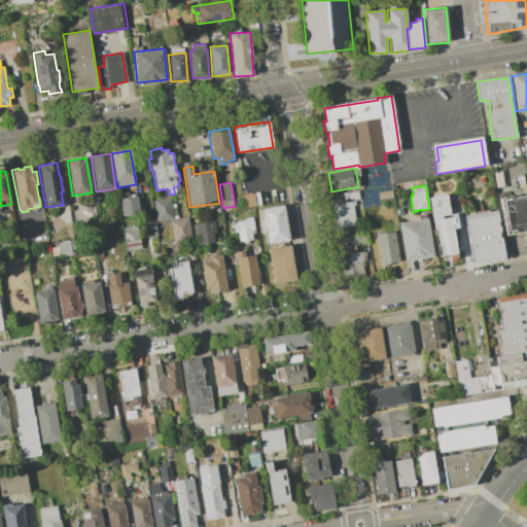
[(359,190),(378,187),(378,192),(391,190),(392,199),(379,200),(380,206),(362,208),(359,190)]
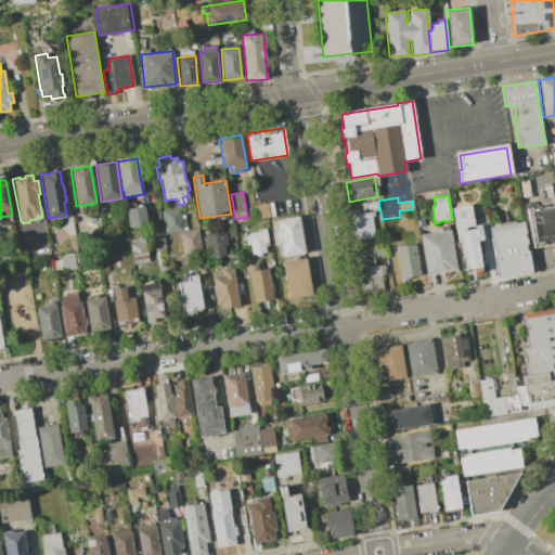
[(554,242),(534,246),(528,209),(554,204),(554,242)]
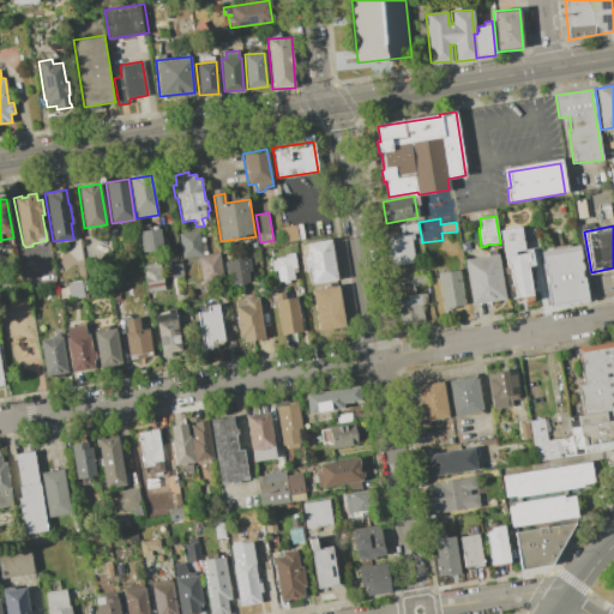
[(139,232),(158,228),(158,227),(161,227),(164,250),(143,253),(139,232)]
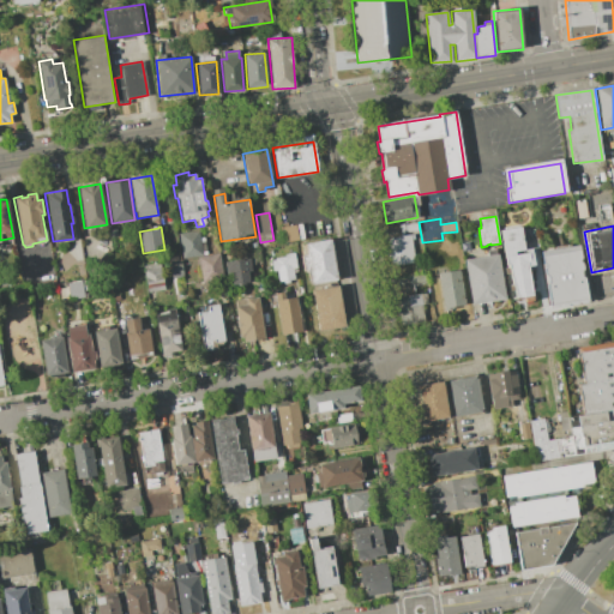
[(500,230),(521,227),(524,250),(515,252),(515,253),(504,256),(500,230)]
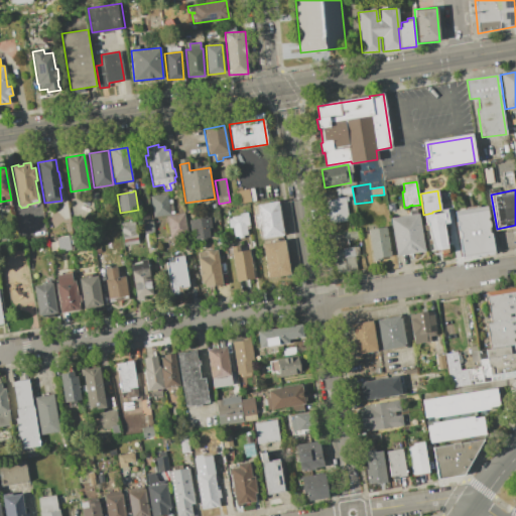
[(149,197),(168,194),(170,216),(152,218),(149,197)]
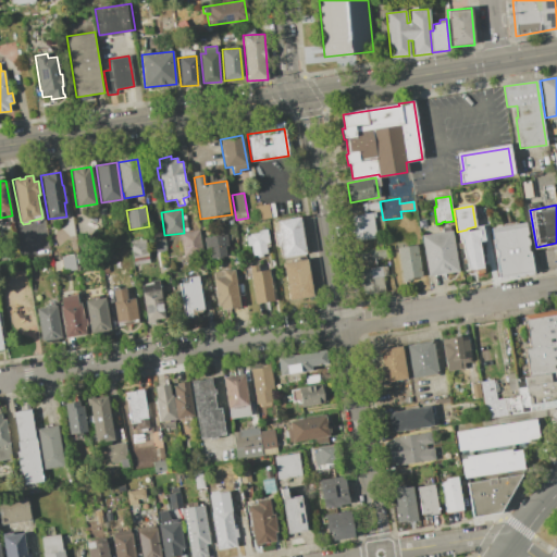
[(350,217),(376,212),(376,217),(373,217),(376,237),(355,240),(350,217)]
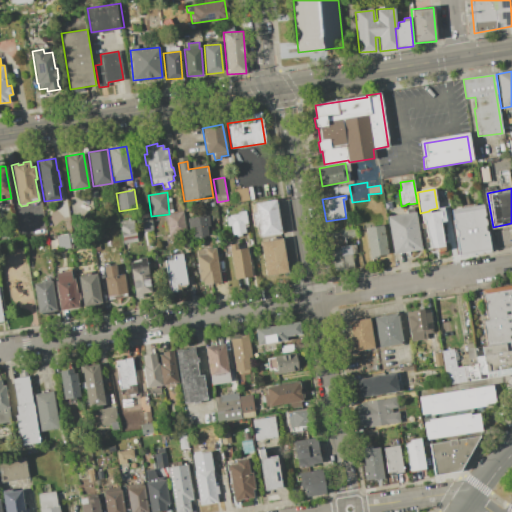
[(253,202),(276,199),(282,233),(259,237),(257,226),(253,227),(251,212),(255,211),(253,202)]
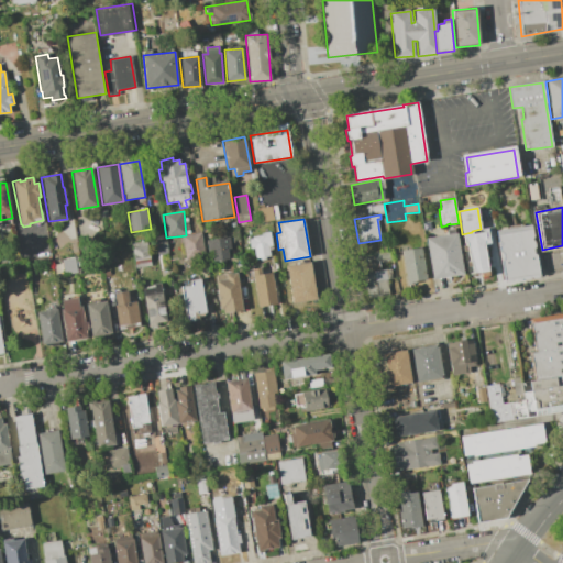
[(495,230),(531,223),(540,274),(504,280),(495,230)]
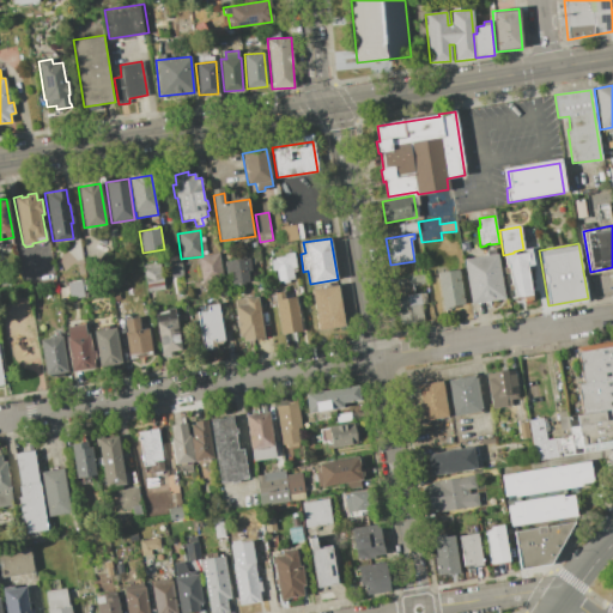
[(463,259),(486,255),(485,250),(495,248),(496,254),(497,254),(504,298),(471,304),(463,259)]
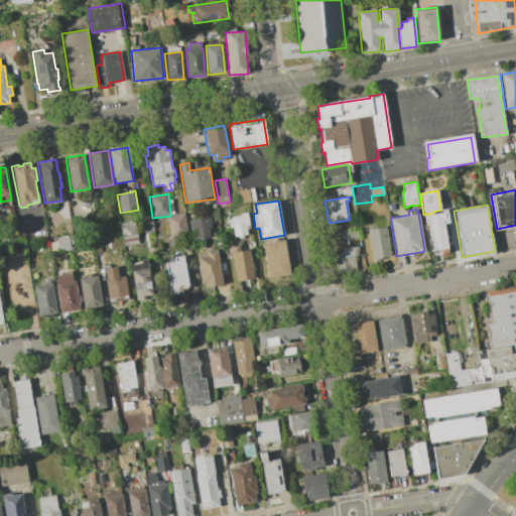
[(424,216),(444,212),(445,221),(443,222),(448,254),(438,255),(437,252),(432,252),(427,224),(425,224),(424,216)]
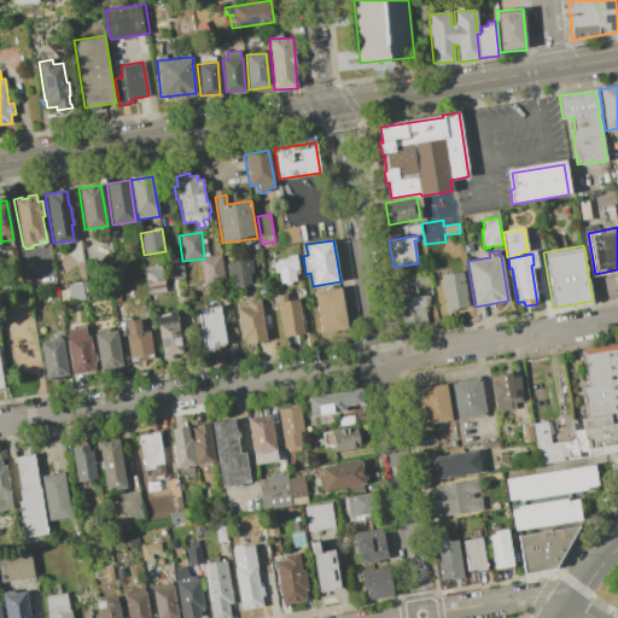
[(296,255),(298,272),(295,273),(296,280),(291,281),(292,284),(285,285),(284,283),(279,284),(278,273),(274,274),(273,262),(277,261),(275,260),(286,258),(286,256),(296,255)]
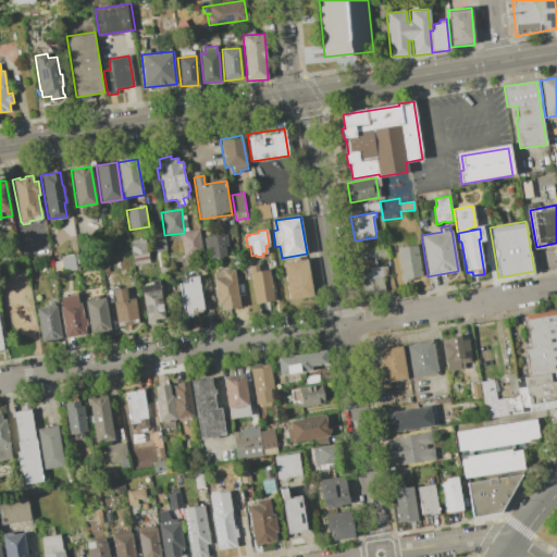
[(180,234),(199,231),(203,254),(184,257),(180,234)]
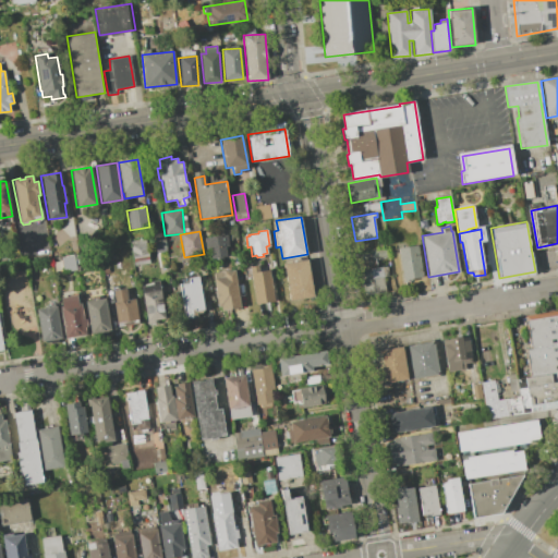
[(204,238),(227,233),(229,246),(226,246),(227,256),(210,259),(209,249),(206,249),(204,238)]
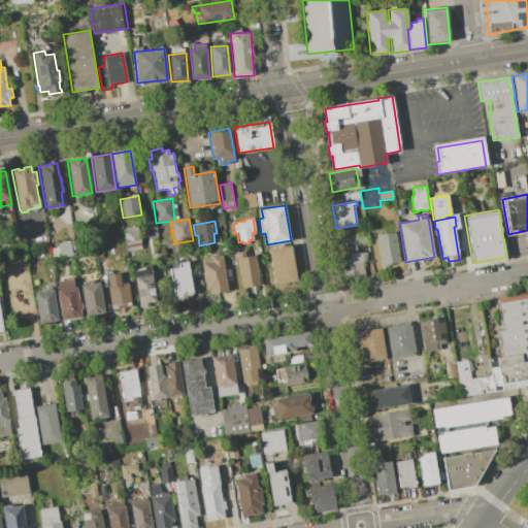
[(158,234),(146,236),(144,225),(156,224),(158,234)]
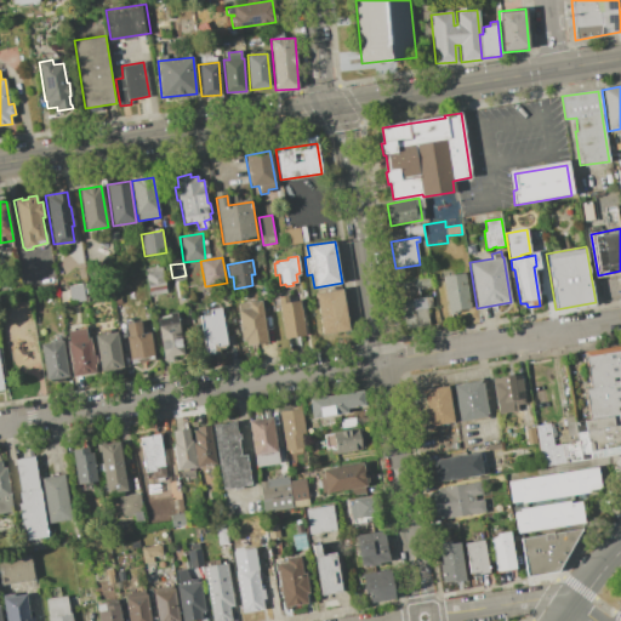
[(144,269),(163,266),(166,294),(159,295),(159,300),(152,301),(152,296),(149,296),(144,269)]
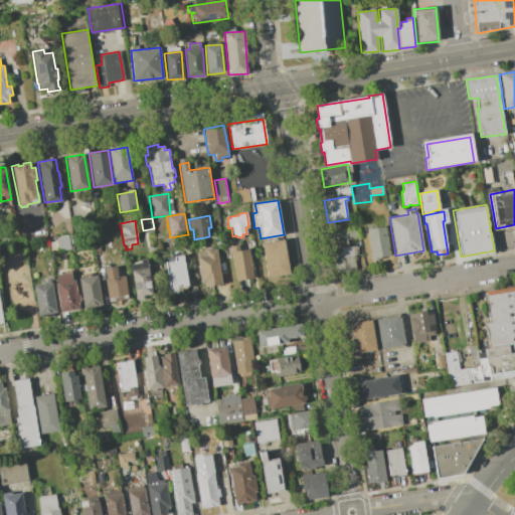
[(389,255),(384,225),(367,228),(371,259),(389,255)]
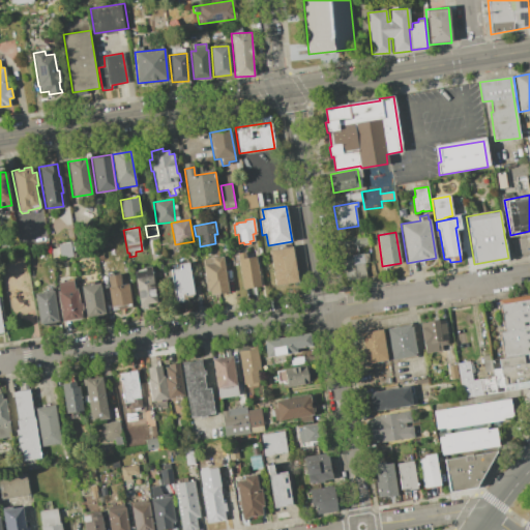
[(369,236),(370,243),(352,246),(351,238),(369,236)]
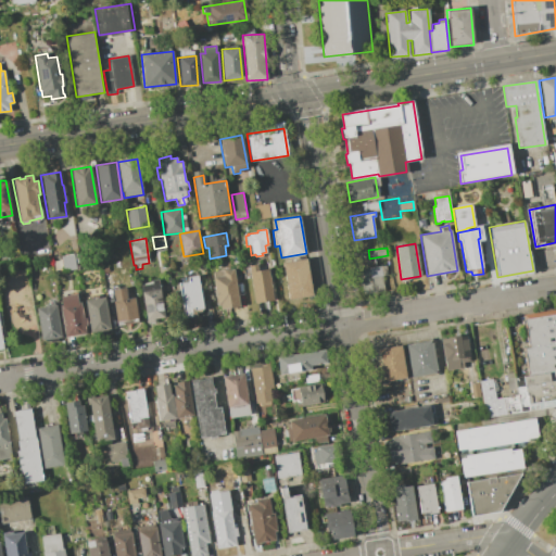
[(74,268),(73,255),(62,255),(62,269),(74,268)]
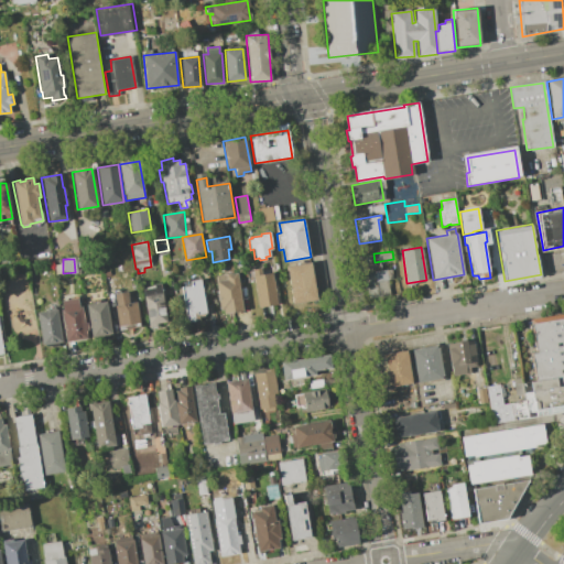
[(310,262),(316,300),(292,304),(286,271),(290,270),(289,266),(310,262)]
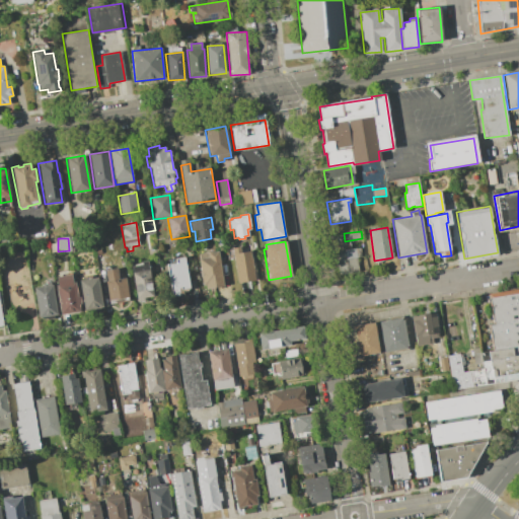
[(226,247),(239,245),(240,252),(253,250),(260,293),(248,294),(246,282),(236,284),(233,261),(228,261),(226,247)]
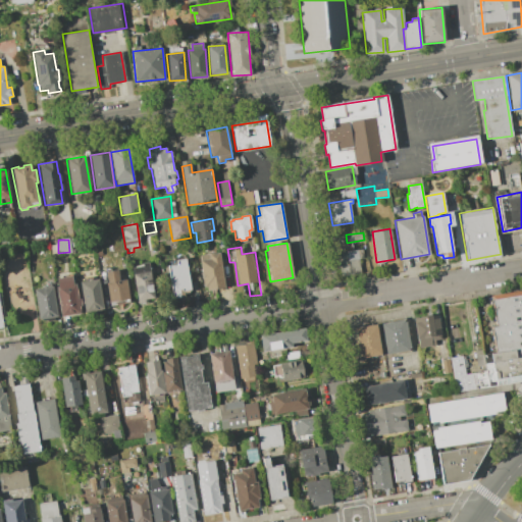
[(337,252),(362,249),(363,258),(358,259),(360,273),(341,276),(337,252)]
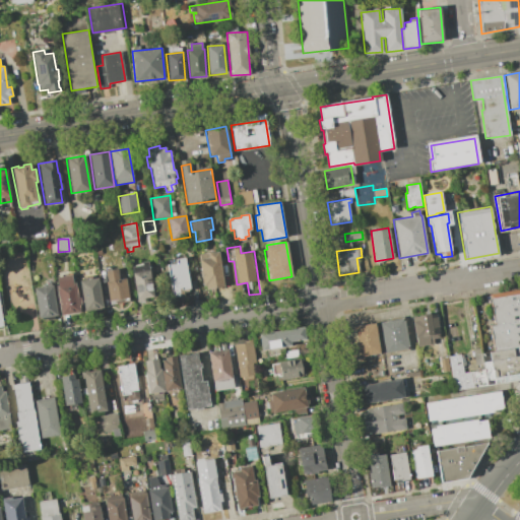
[(219,251),(224,285),(203,289),(198,260),(208,258),(207,253),(219,251)]
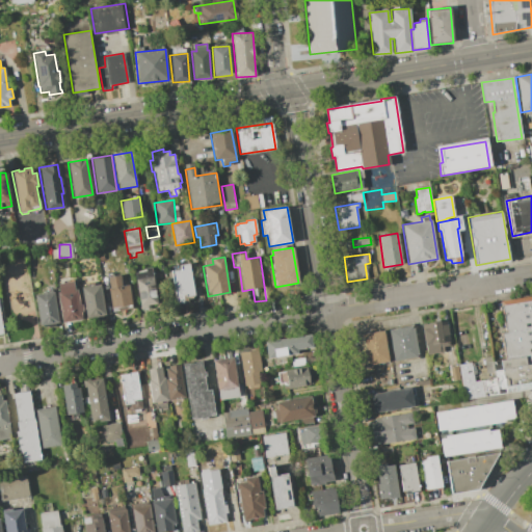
[(190,263),(194,295),(187,296),(182,297),(183,303),(176,304),(170,272),(180,270),(179,264),(190,263)]
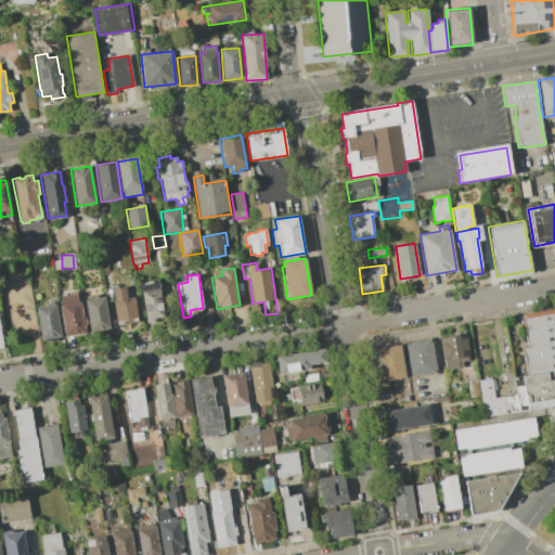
[(158,279),(164,317),(145,320),(140,285),(152,283),(151,280),(158,279)]
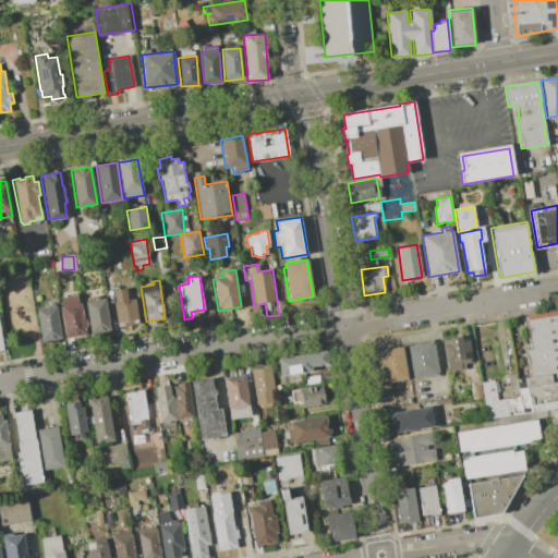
[(138,323),(130,325),(132,331),(126,331),(125,325),(117,327),(112,302),(114,302),(112,291),(126,289),(129,300),(134,299),(138,323)]
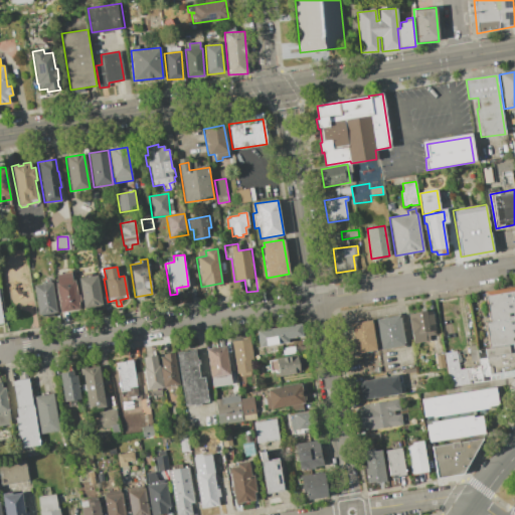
[(79,295),(81,308),(59,312),(54,283),(57,283),(55,275),(70,273),(72,281),(74,281),(76,295),(79,295)]
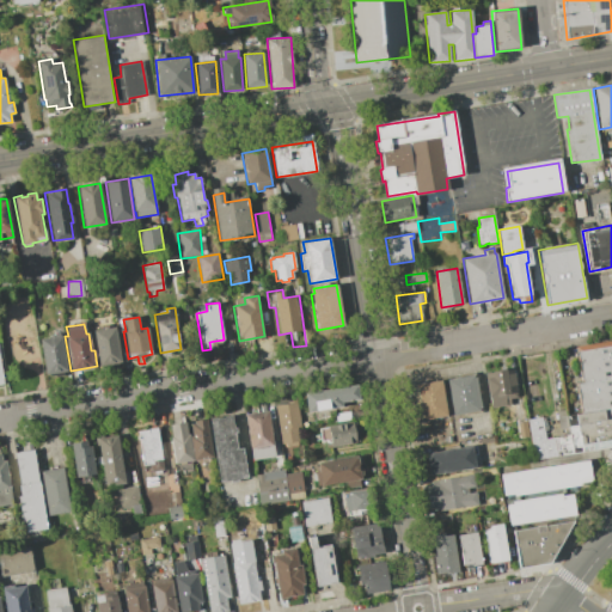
[(93,331),(95,330),(95,328),(104,326),(104,329),(115,326),(121,362),(99,367),(93,331)]
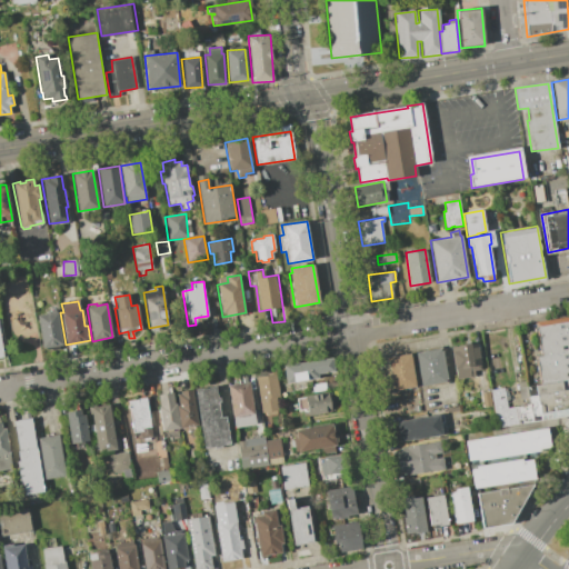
[(58,312),(63,346),(43,349),(38,316),(47,315),(47,312),(56,310),(56,312),(58,312)]
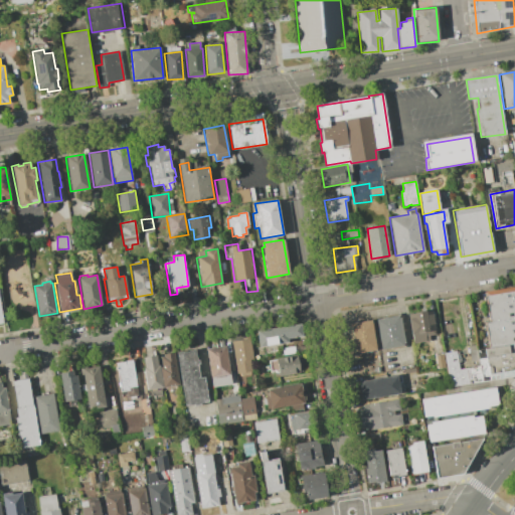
[(485,292),(514,287),(514,343),(507,345),(507,342),(488,345),(485,323),(490,322),(485,292)]
